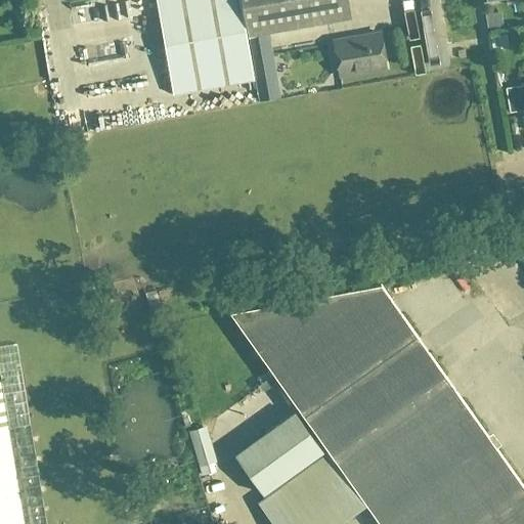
[(156,0),(173,94),(254,80),(239,0),(156,0)]
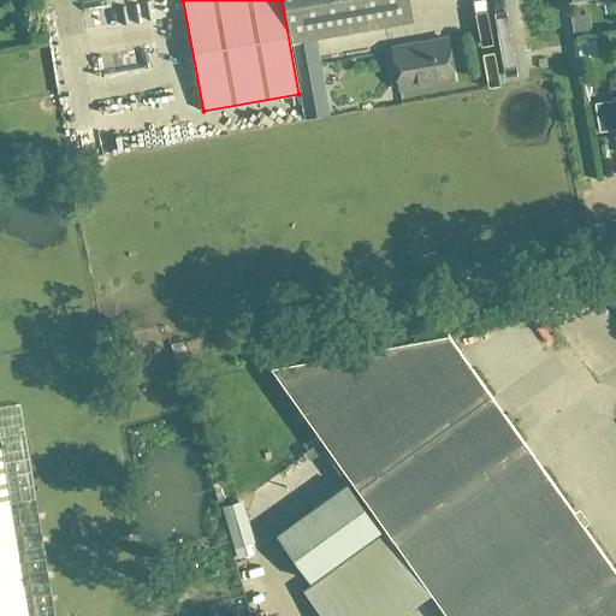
[(284,0),(291,43),(412,22),(407,0),(284,0)]
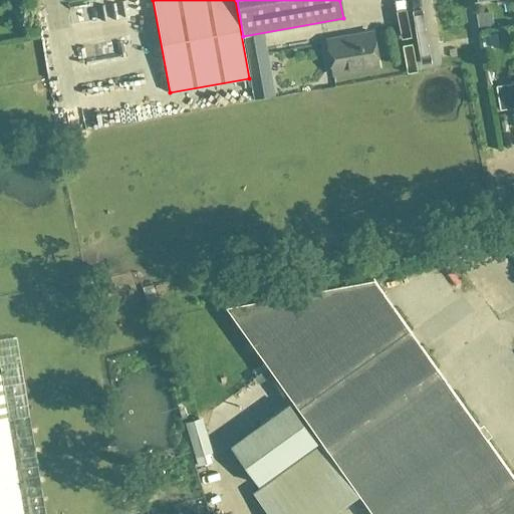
[(491,12),(476,15),(479,31),(494,28),(491,12)]
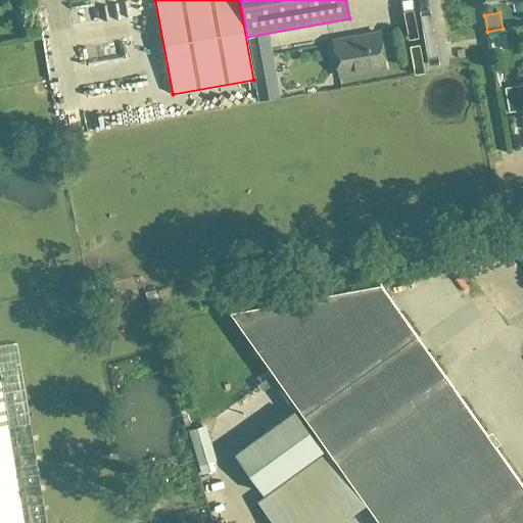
[(379,34),(332,42),(338,77),(385,68),(379,34)]
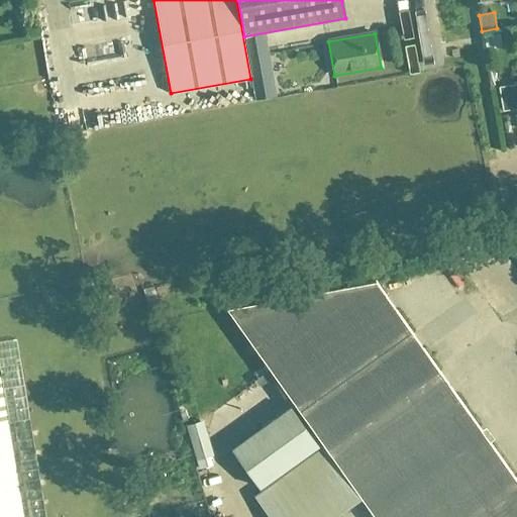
[(497,61),(488,63),(492,80),(501,78),(497,61)]
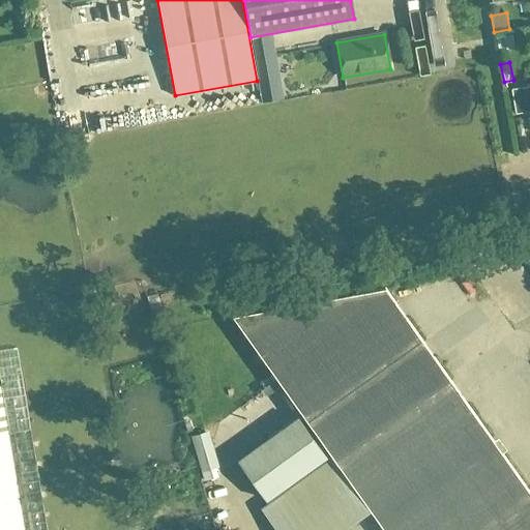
[(277,65),(257,69),(262,101),(284,97),(277,65)]
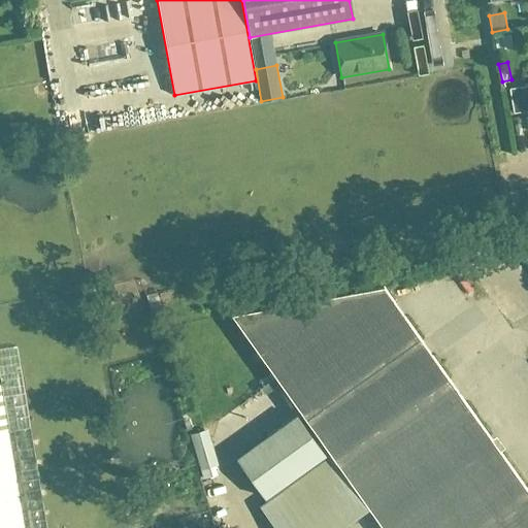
[(527,86),(509,89),(514,113),(527,110),(527,86)]
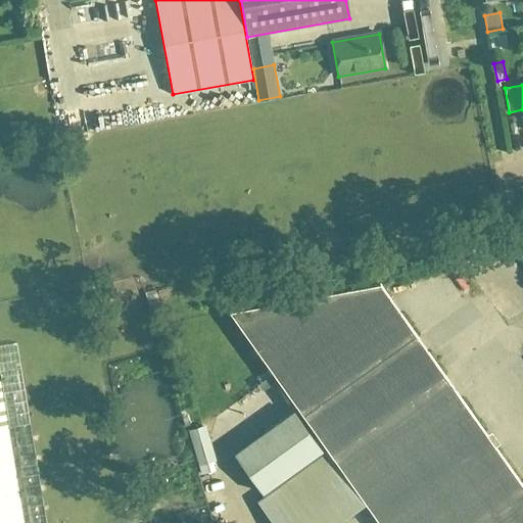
[(522,522),(522,486),(379,283),(376,285),(229,312),(255,350),(302,416),(328,453),(327,453),(365,505),(377,522),(522,522)]
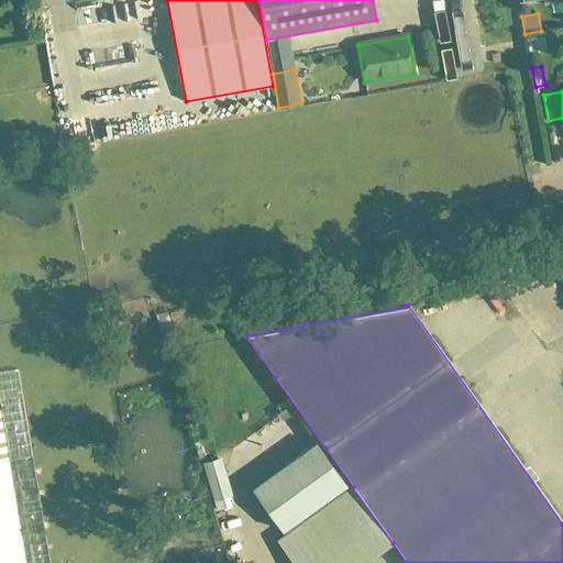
[(50,562),(19,371),(0,373),(0,562),(50,562)]
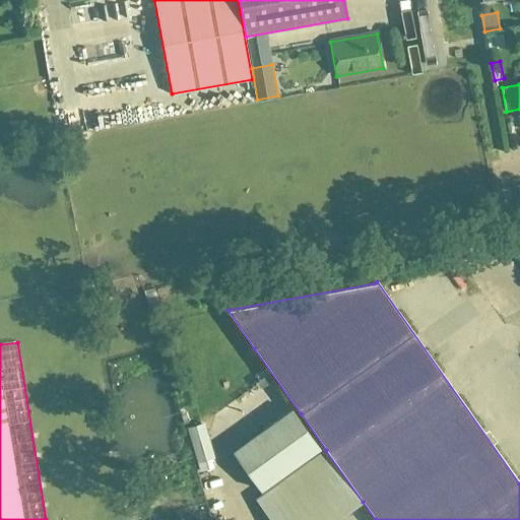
[(291,409),(233,452),(261,491),(320,449),(291,409)]
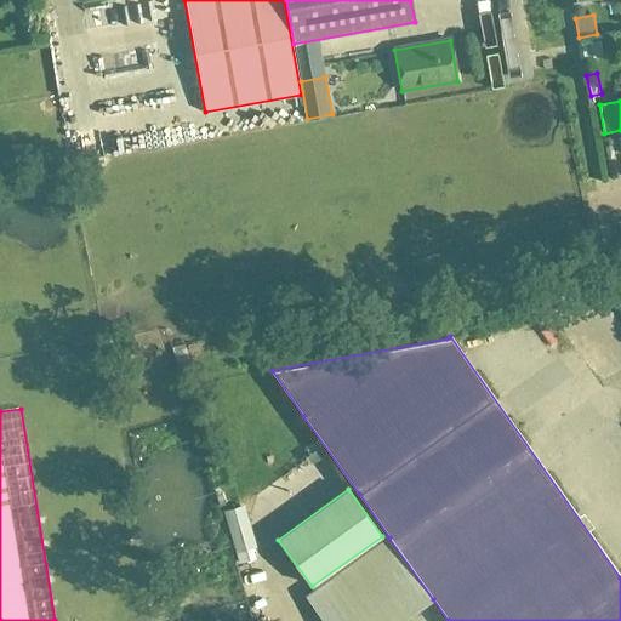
[(256,548),(244,506),(222,512),(234,554),(256,548)]
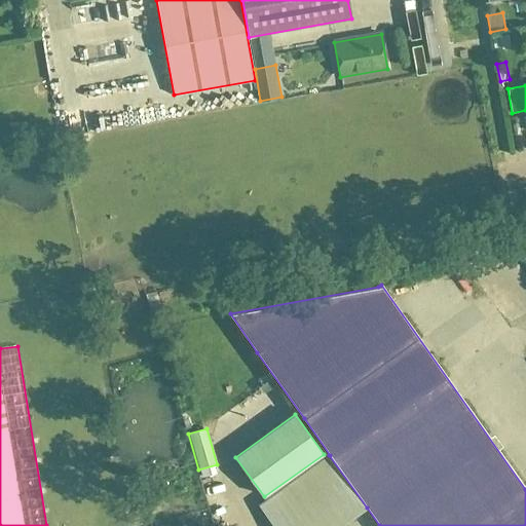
[(340,525),(367,508),(329,455),(259,505),(272,525),(340,525)]
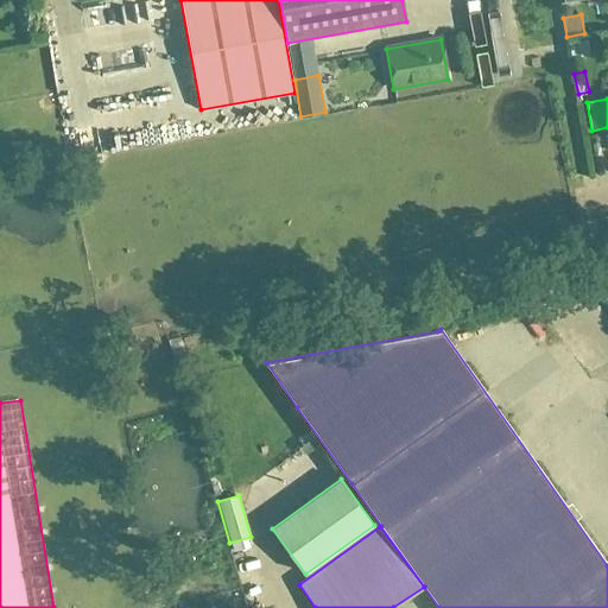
[(249,580),(266,574),(261,559),(245,565),(249,580)]
